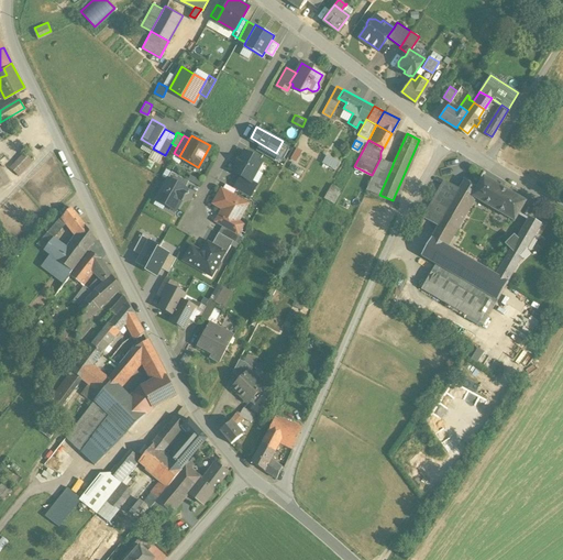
[(276,153),(260,143),(256,150),(273,158),(276,153)]
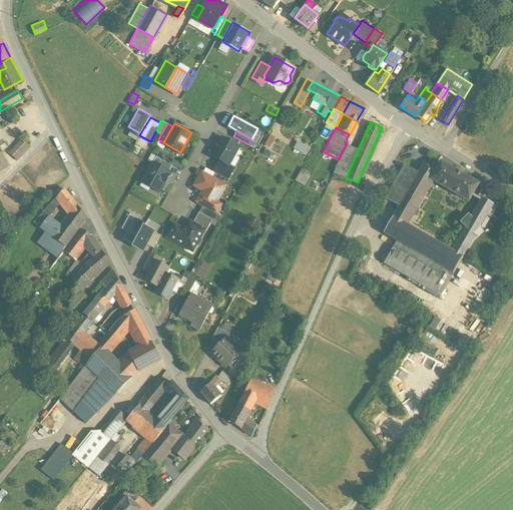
[(275,135),(271,132),(265,142),(270,145),(275,135)]
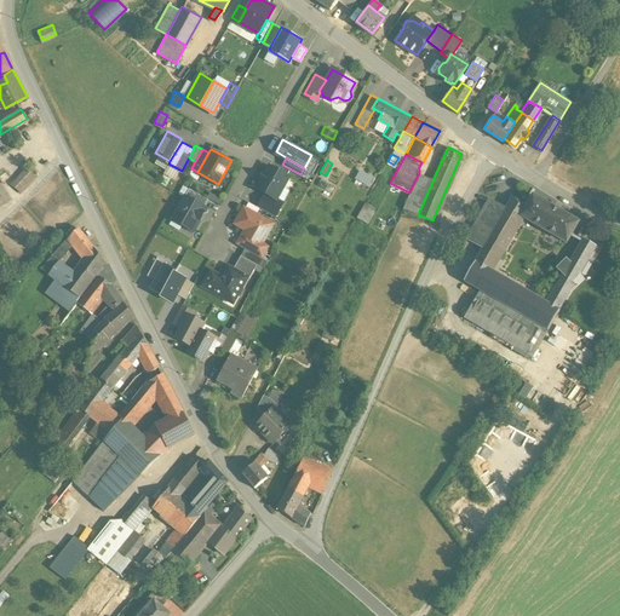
[(288,176),(269,165),(264,172),(263,172),(259,178),(260,178),(256,186),(265,191),(276,197),(288,176)]
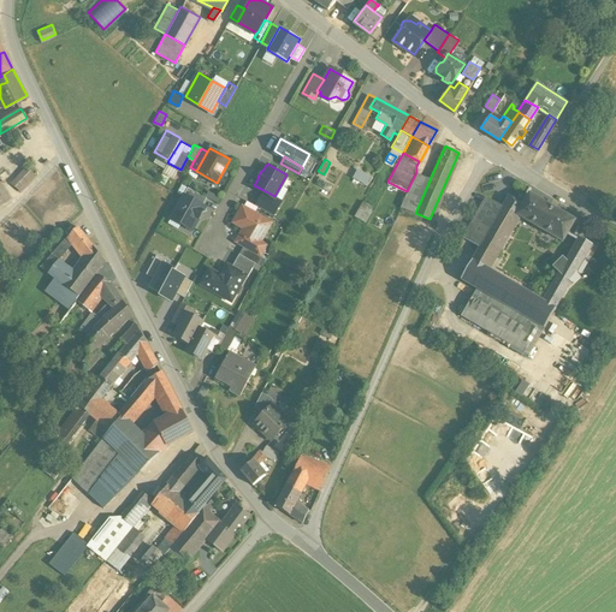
[(28,166),(12,182),(21,190),(35,173),(28,166)]
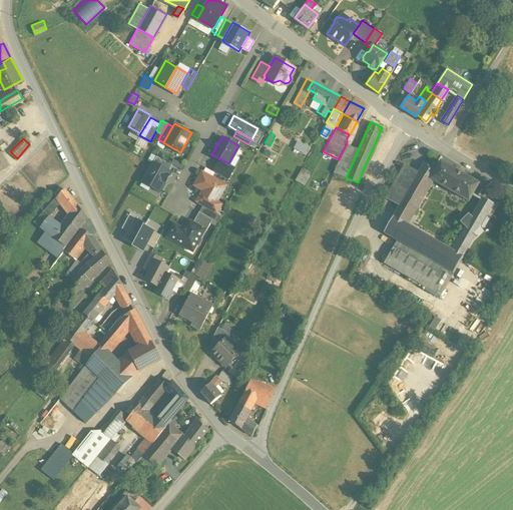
[(298,139),(294,146),(306,152),(309,145),(298,139)]
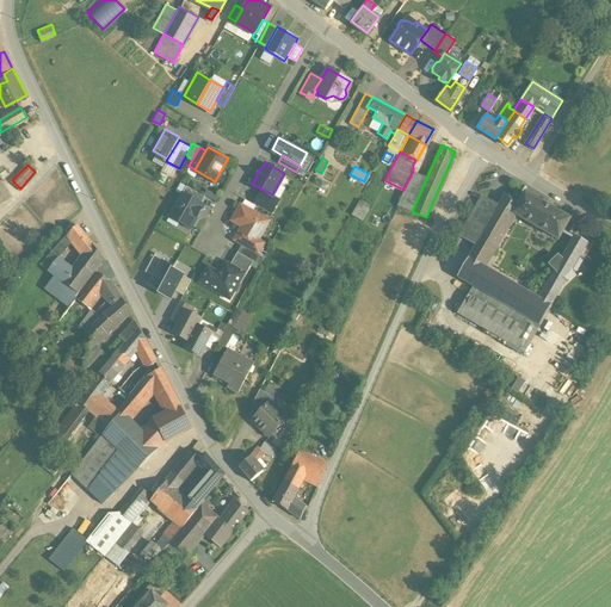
[(426,179),(413,171),(403,190),(397,204),(412,211),(426,179)]
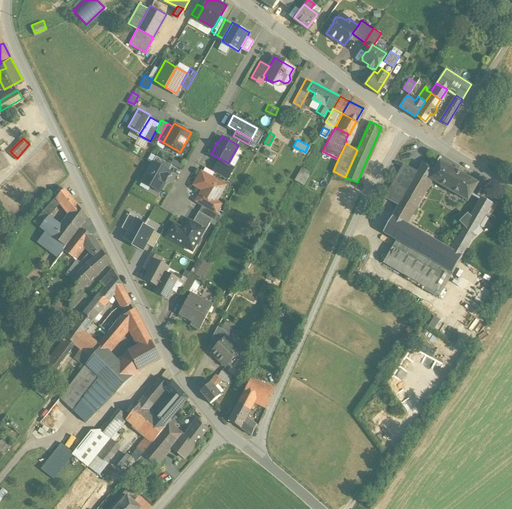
[(0,169),(9,164),(0,150),(0,169)]
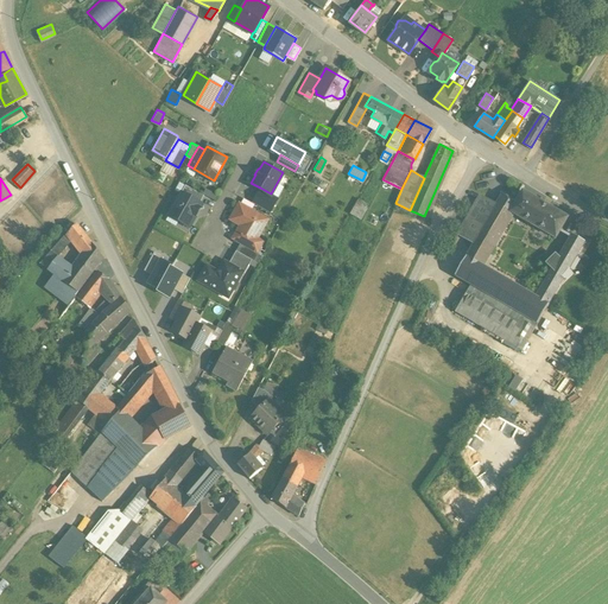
[(204,194),(185,183),(182,190),(200,201),(204,194)]
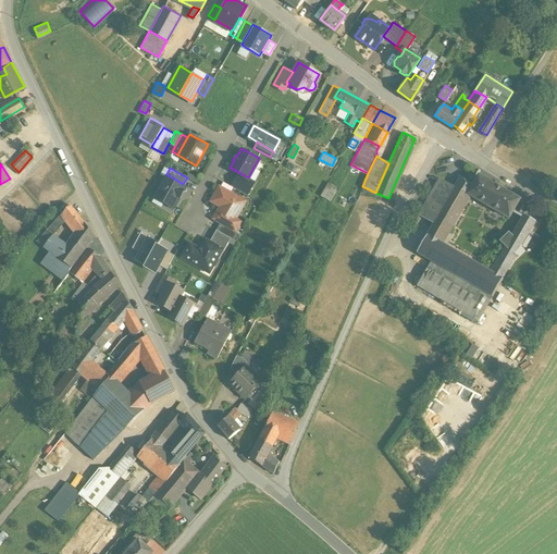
[(248,177),(238,172),(232,184),(247,193),(254,181),(248,177)]
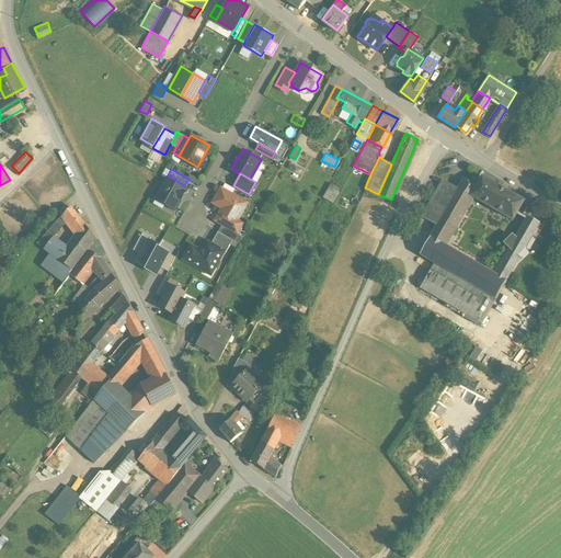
[(184,185),(168,175),(157,195),(165,200),(164,203),(174,208),(180,197),(181,197),(184,191),(186,186),(184,185)]
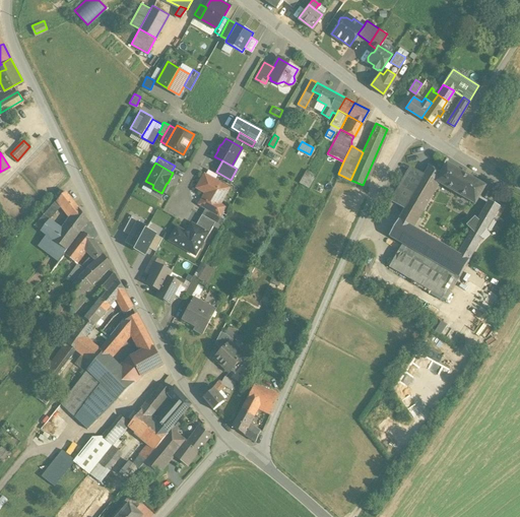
[(484,186),(447,165),(441,174),(437,182),(473,203),(477,197),(484,186)]
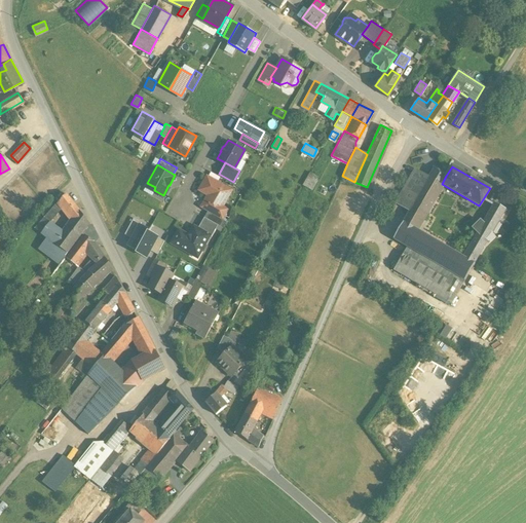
[(415,169),(401,194),(414,202),(428,177),(415,169)]
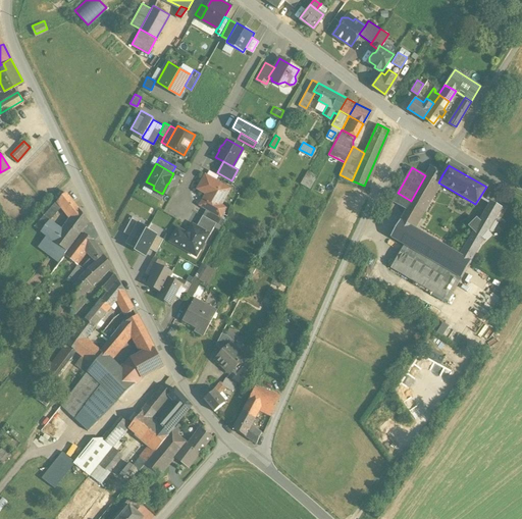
[(407,208),(401,219),(413,226),(438,183),(442,174),(430,167),(425,175),(411,201),(407,208)]
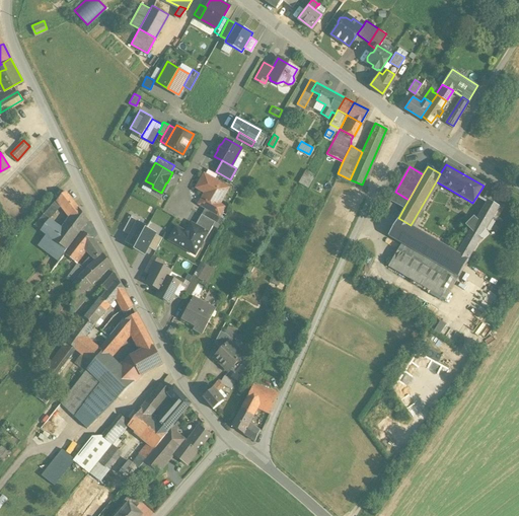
[(306,167),(299,179),(308,186),(315,172),(306,167)]
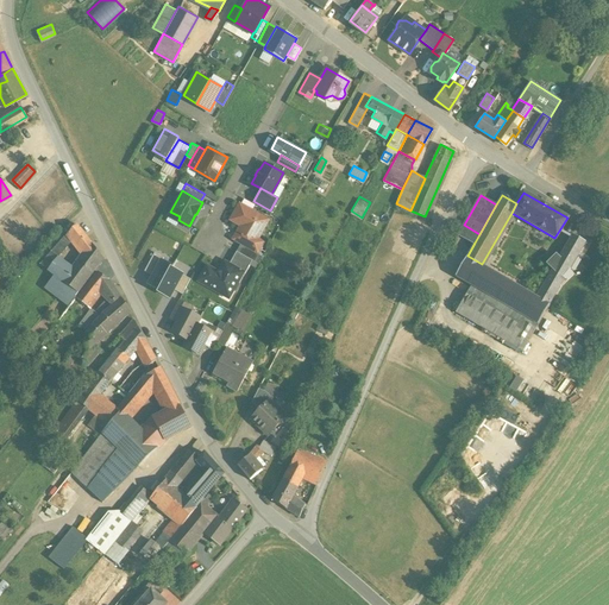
[(268,218),(239,202),(231,218),(242,224),(233,237),(242,241),(251,246),(268,218)]
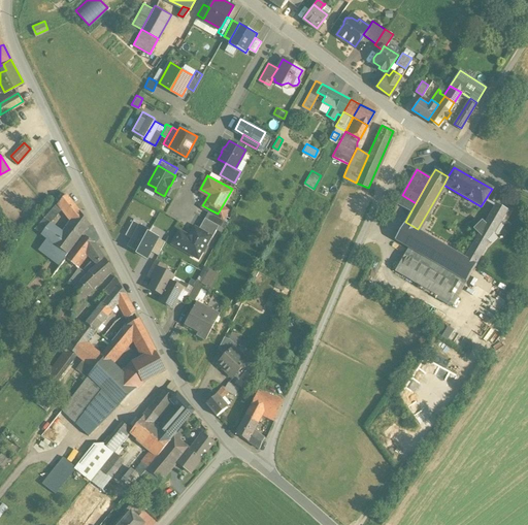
[(62,188),(52,195),(56,200),(66,193),(62,188)]
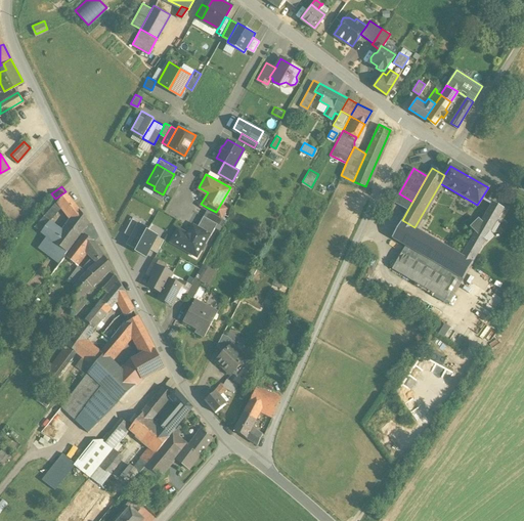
[(74,202),(66,191),(58,199),(58,200),(62,205),(67,210),(74,202)]
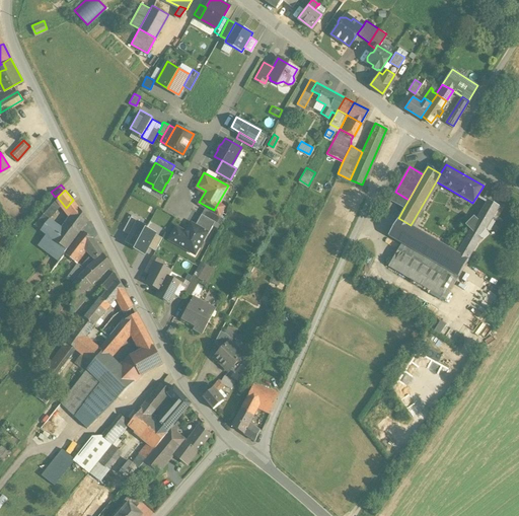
[(409,200),(395,192),(390,199),(404,207),(409,200)]
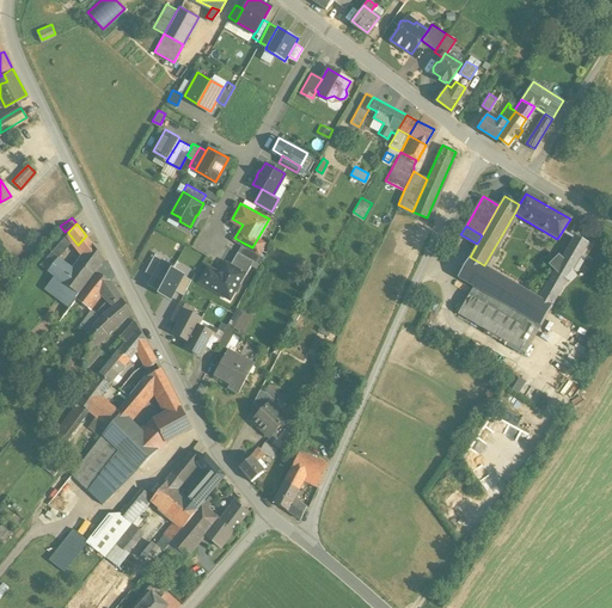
[(573,238),(562,232),(557,239),(568,245),(573,238)]
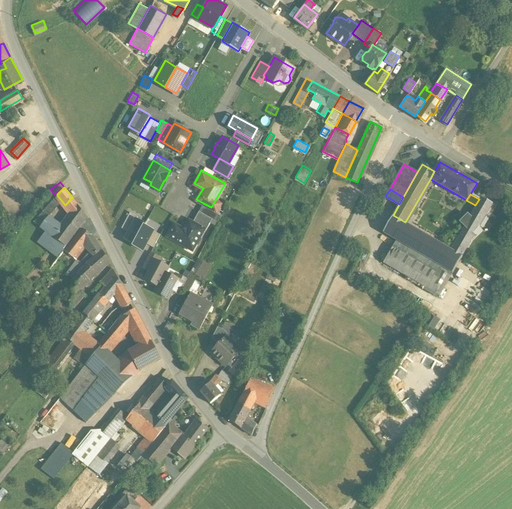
[(57,195),(50,203),(50,202),(42,211),(48,215),(61,200),(57,195)]
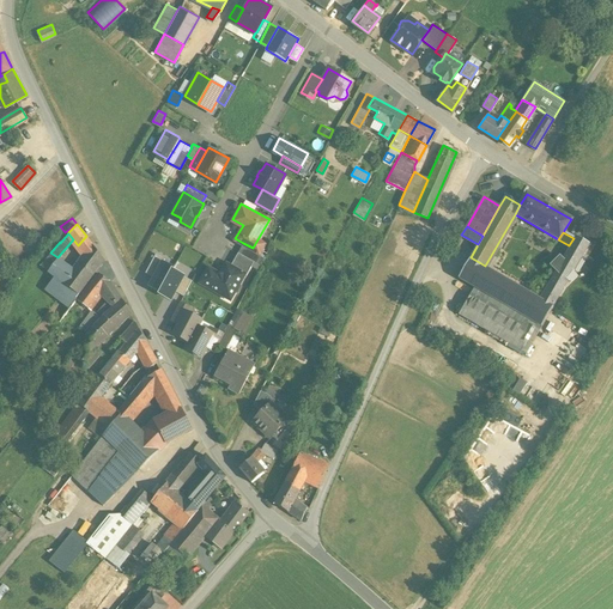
[(569,245),(563,257),(560,255),(557,260),(552,263),(551,265),(556,268),(539,297),(552,305),(568,279),(569,279),(570,280),(576,273),(574,269),(589,242),(576,233),(574,238),(569,245)]
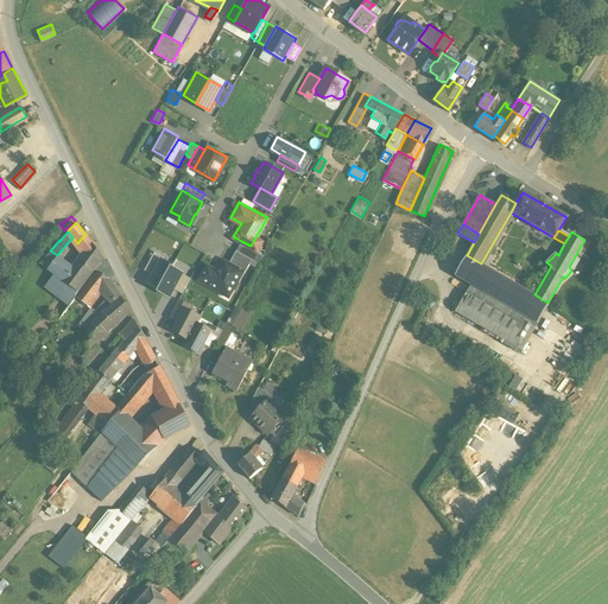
[(86,234),(77,243),(83,252),(92,241),(86,234)]
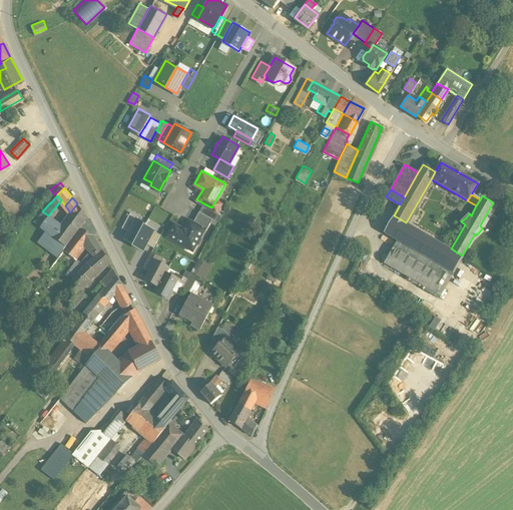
[(70,212),(64,221),(76,229),(87,215),(77,203),(70,212)]
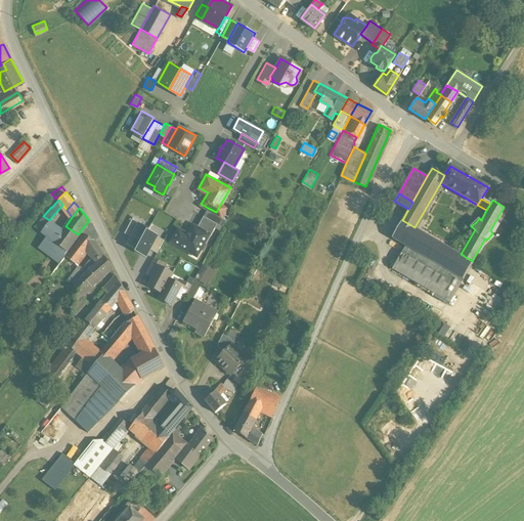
[(216,212),(208,208),(204,215),(217,222),(219,223),(223,216),(216,212)]
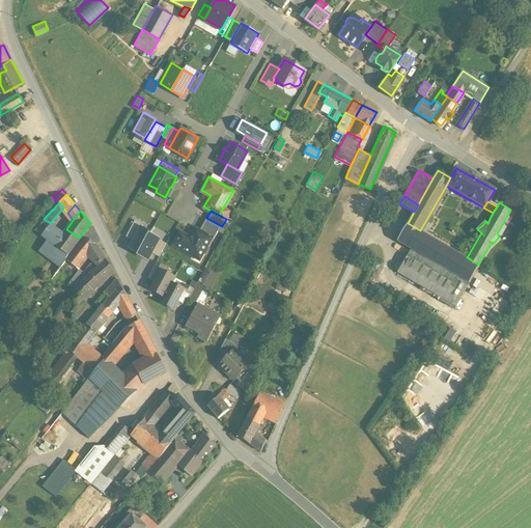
[(206,218),(199,229),(213,237),(213,238),(220,225),(206,218)]
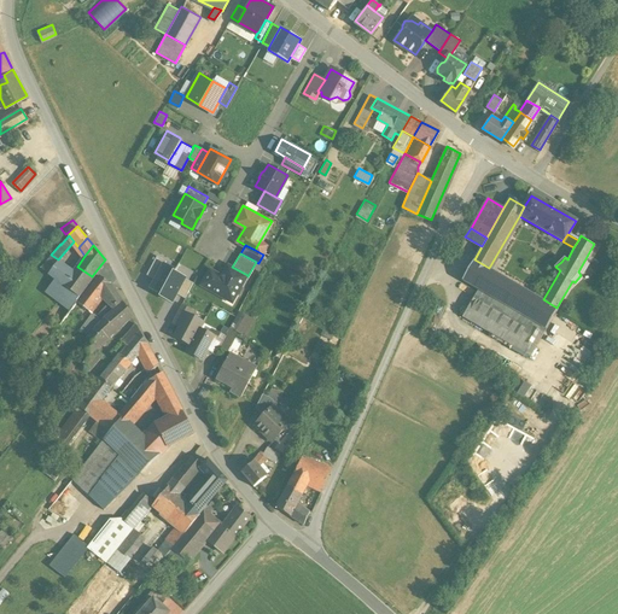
[(58,259),(51,255),(41,267),(48,272),(58,259)]
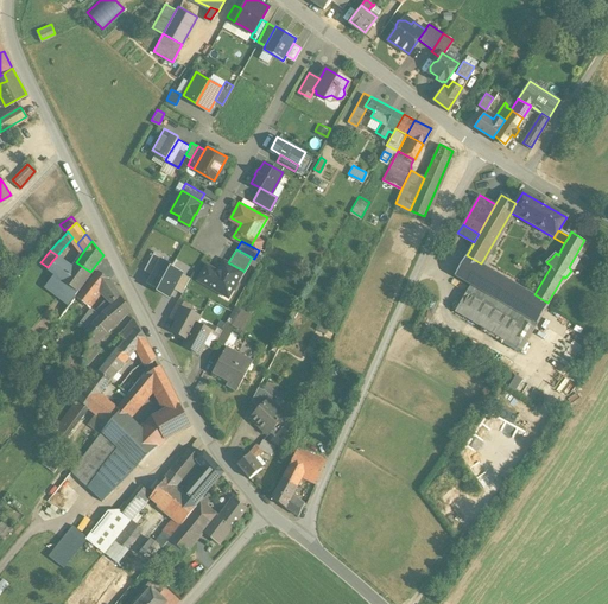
[(144,268),(153,273),(162,259),(164,255),(154,250),(144,268)]
